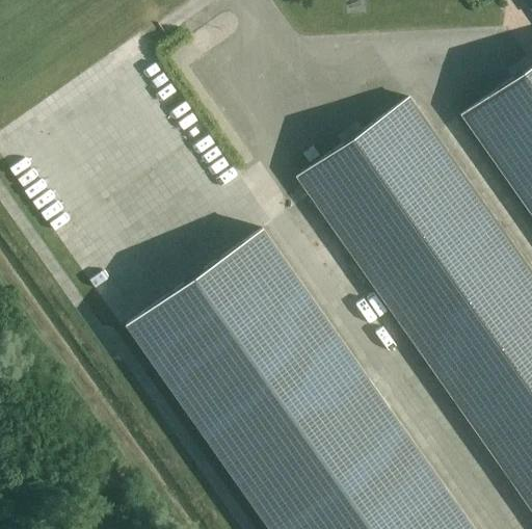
[(531,0),(523,0),(531,12),(531,0)]
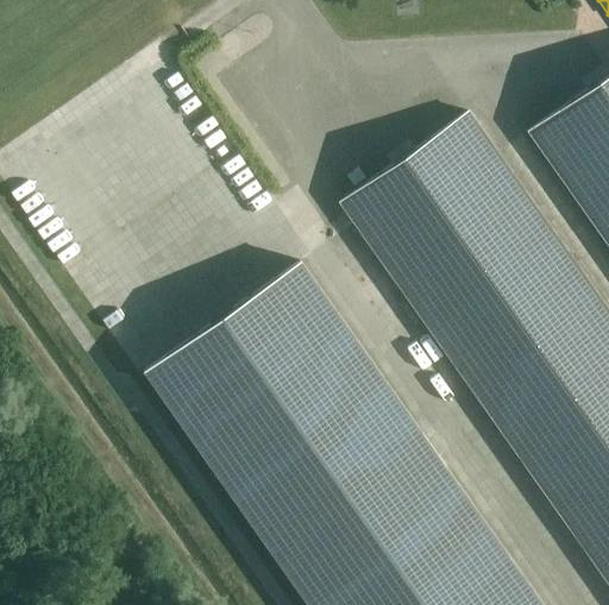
[(608,75),(528,133),(608,249),(608,75)]
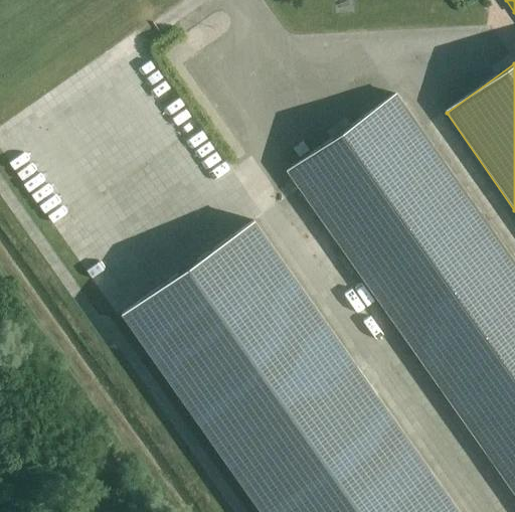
[(97,105),(103,91),(89,84),(82,98),(97,105)]
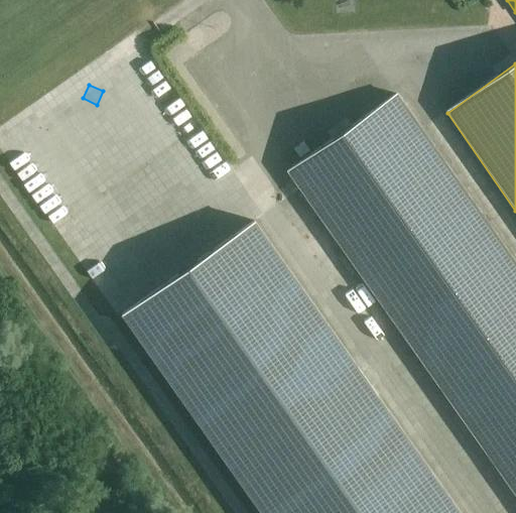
[(515,266),(396,97),(287,173),(515,497),(515,266)]
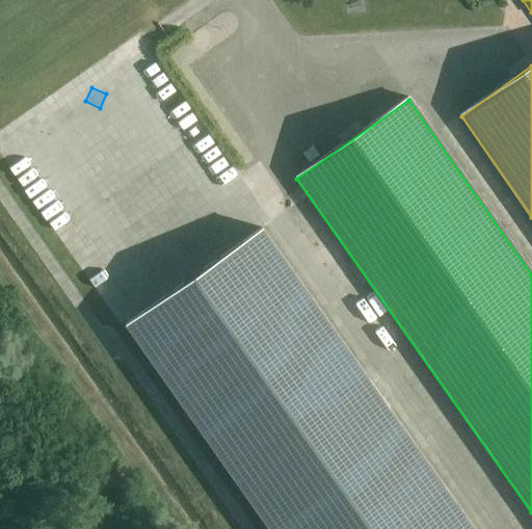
[(126,326),(268,528),(472,528),(262,231),(126,326)]
